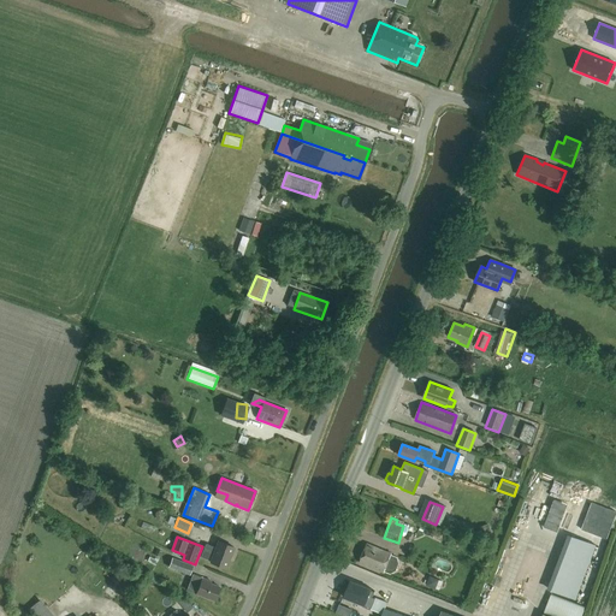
[(234,548),(218,542),(213,554),(203,550),(201,557),(211,561),(209,562),(226,568),(234,548)]
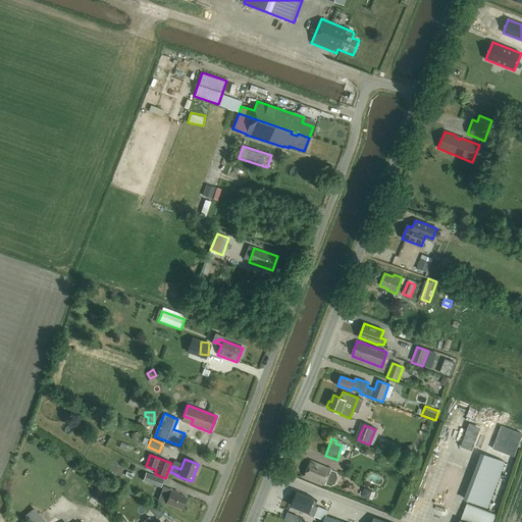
[(331,469),(311,461),(304,477),(325,485),(330,487),(335,484),(338,477),(336,472),(331,470),(331,469)]
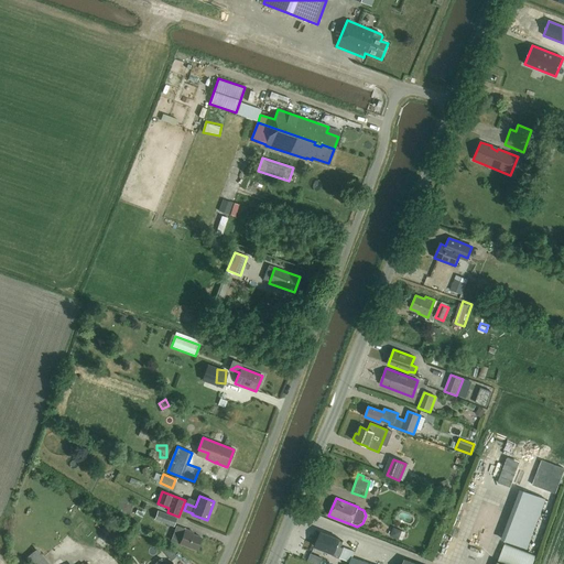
[(495,519),(500,512),(491,505),(486,511),(495,519)]
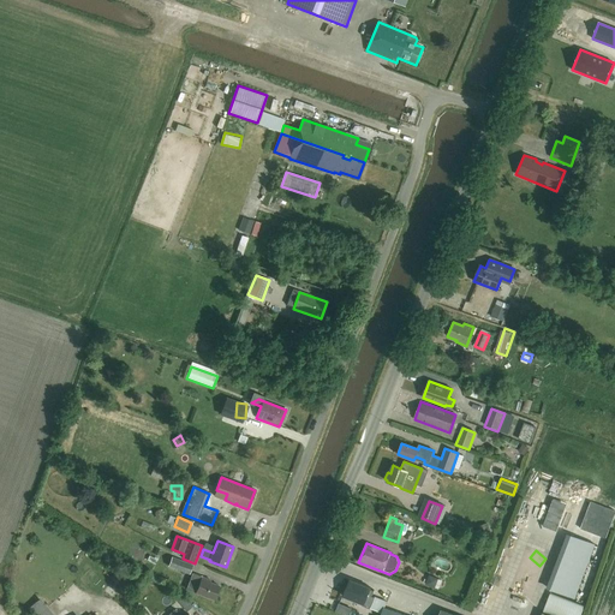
[(193,566),(173,557),(169,567),(190,575),(193,566)]
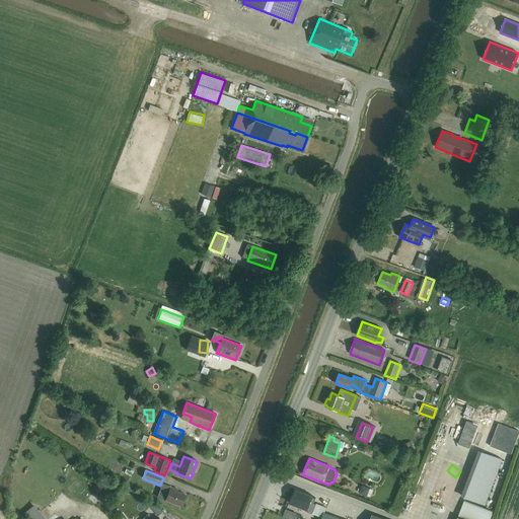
[(177,490),(162,484),(157,497),(179,506),(184,495),(177,492),(177,490)]
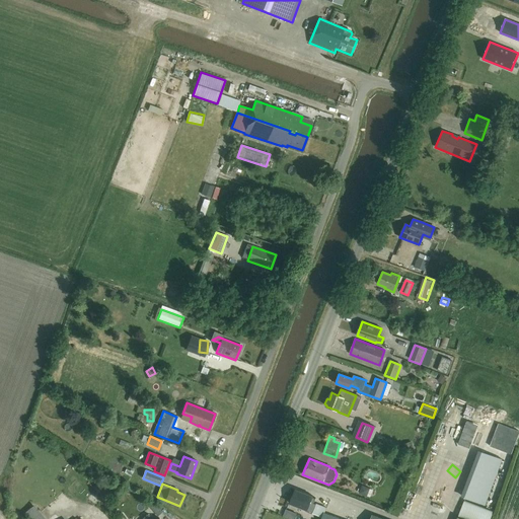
[(307,510),(310,511),(313,503),(315,498),(312,497),(295,490),(290,503),(307,510)]
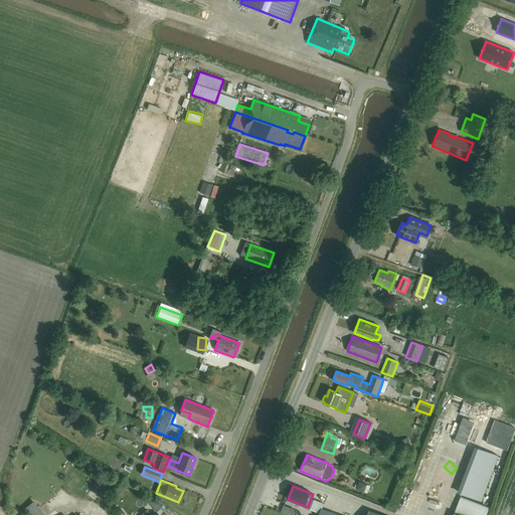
[(457,509),(480,514),(483,514),(488,496),(462,489),(457,509)]
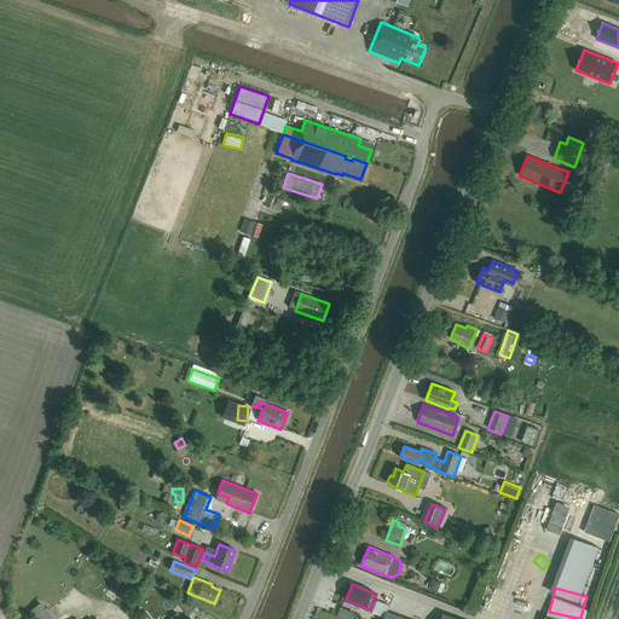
[(389,606),(374,600),(370,609),(372,611),(372,612),(385,615),(383,618),(549,618),(545,618),(544,618),(456,618),(444,614),(441,618),(406,618),(387,612),(389,606)]
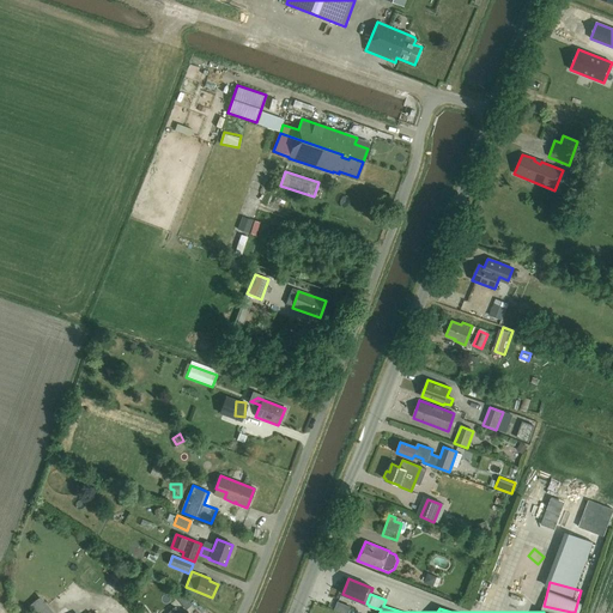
[(52,612),(41,599),(28,608),(31,612),(52,612)]
